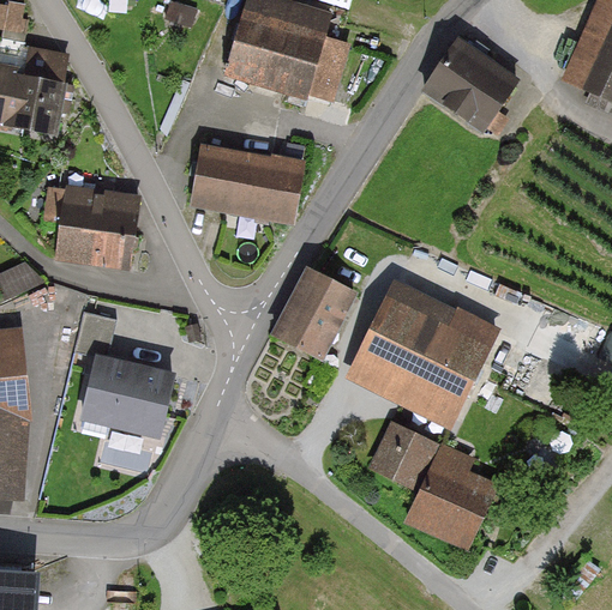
[(25,4),(6,0),(0,0),(0,24),(21,29),(25,4)]
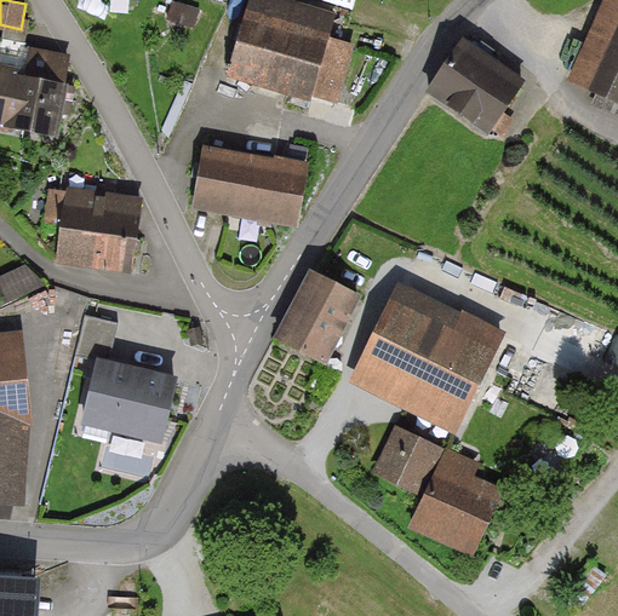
[(327,35),(333,15),(284,0),(247,0),(227,72),(333,103),(352,42),(327,35)]
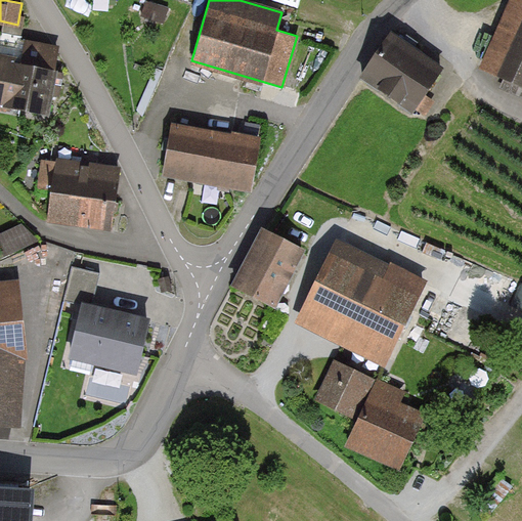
[(506,0),(478,67),(521,86),(521,0),(506,0)]
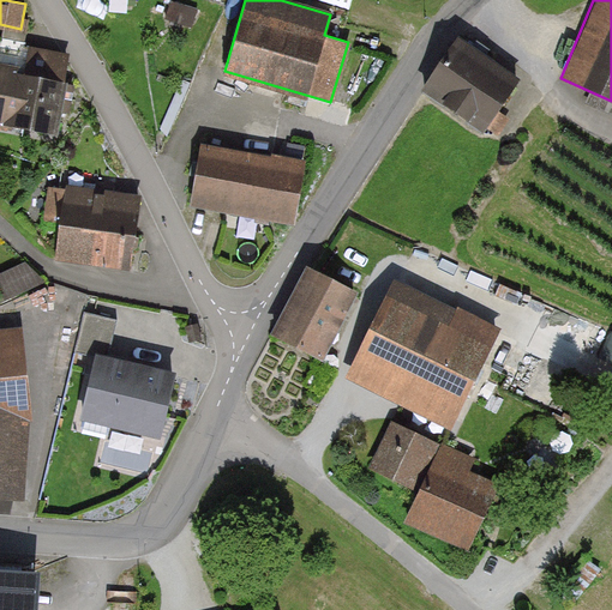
[(520,78),(459,37),(423,89),(484,131),(520,78)]
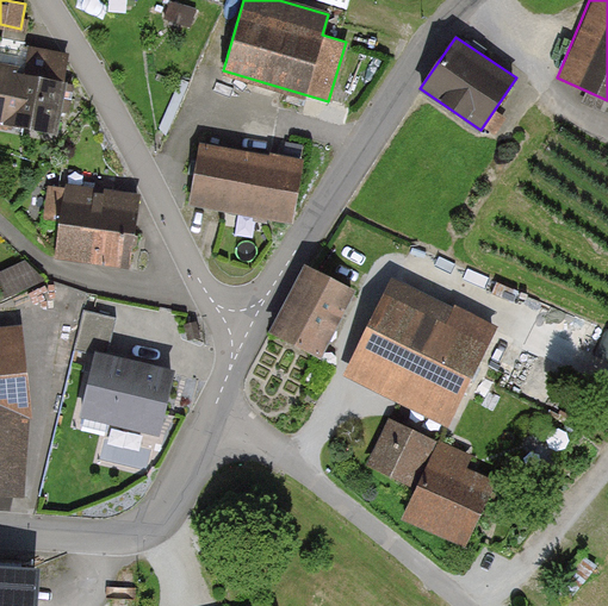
[(0,127),(54,136),(64,54),(16,47),(12,70),(0,68),(0,127)]
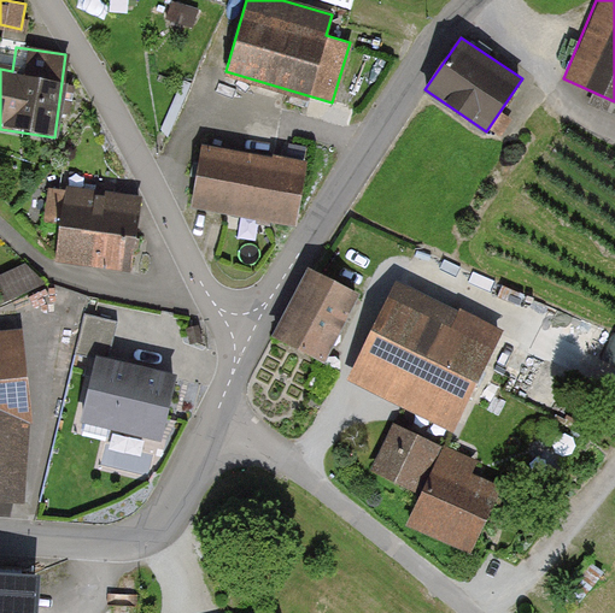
[(303,161),(204,143),(192,206),(291,224),(303,161)]
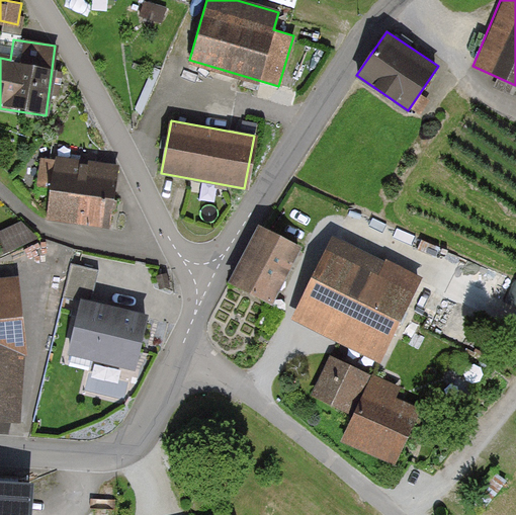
[(113,182),(114,171),(47,161),(37,216),(106,226),(113,182)]
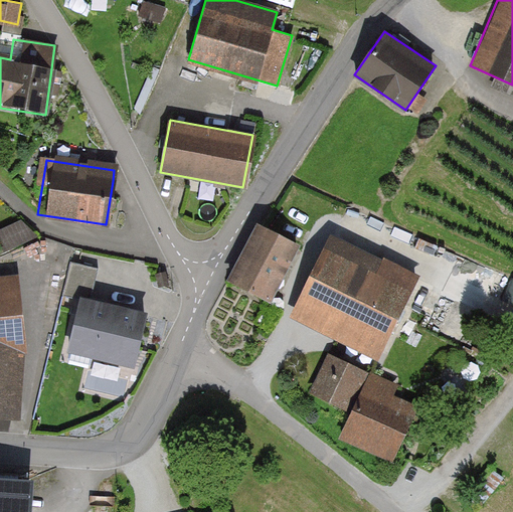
[(20,222),(0,221),(0,245),(20,246),(20,222)]
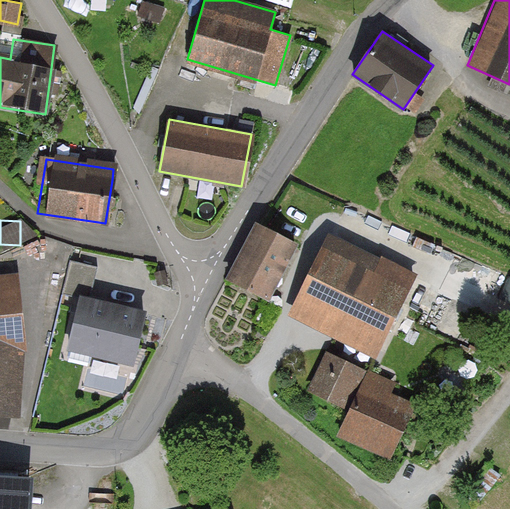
[(261,226),(254,222),(226,277),(266,298),(294,243),(261,226)]
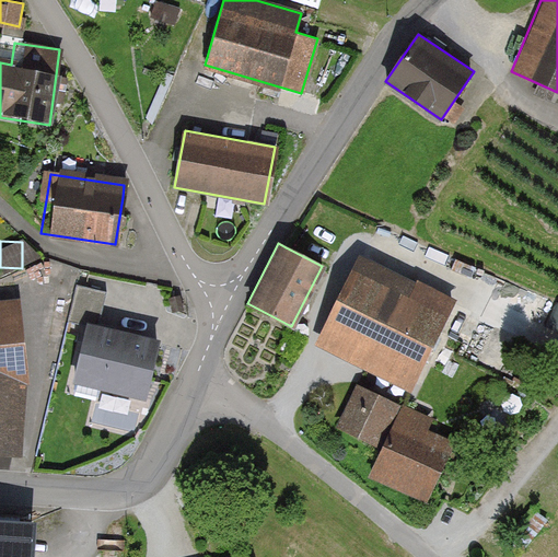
[(449,301),(362,259),(323,341),(409,383),(449,301)]
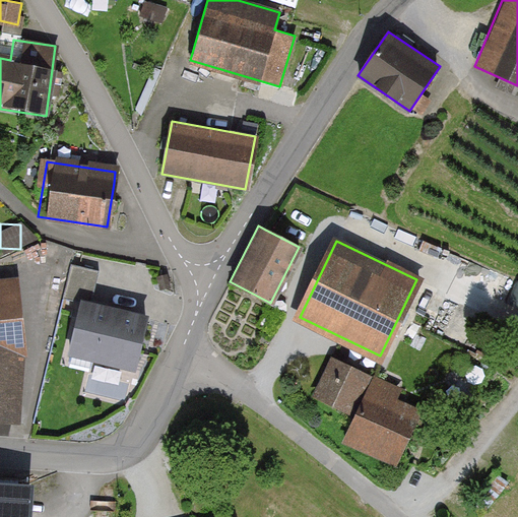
[(93,286),(96,270),(70,263),(63,295),(80,300),(89,302),(93,286)]
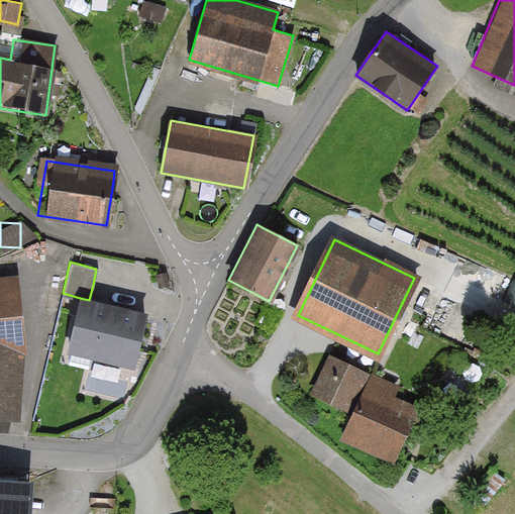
[(164,271),(155,274),(159,286),(168,284),(164,271)]
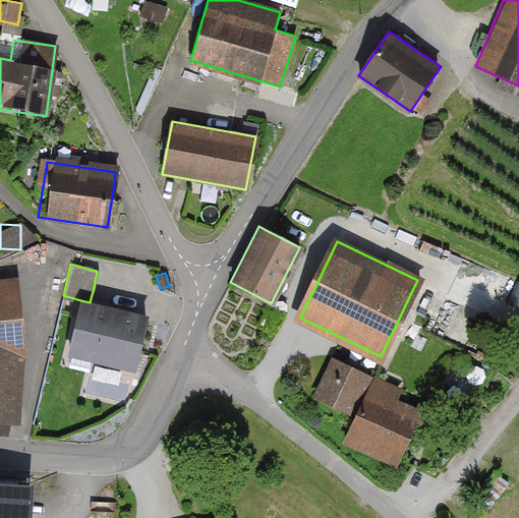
[(13,279),(0,280),(0,421),(14,423),(20,356),(13,279)]
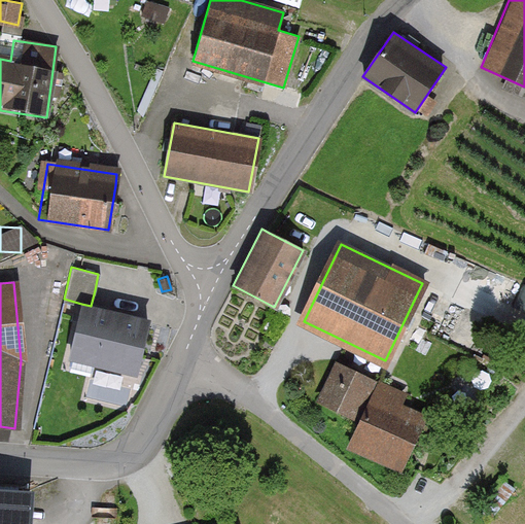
[(91,306),(81,304),(68,357),(135,374),(148,320),(91,306)]
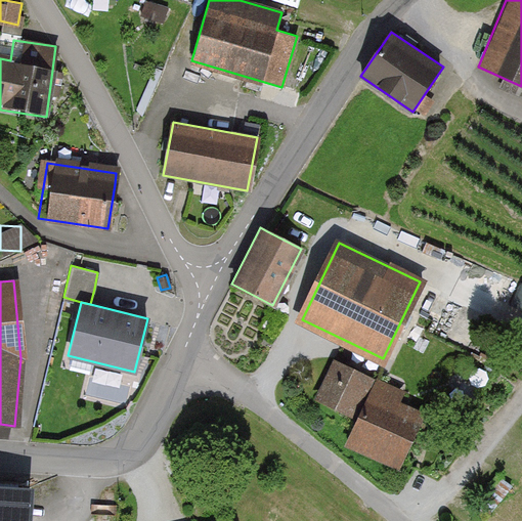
[(373,376),(333,357),(314,397),(355,416),(373,376)]
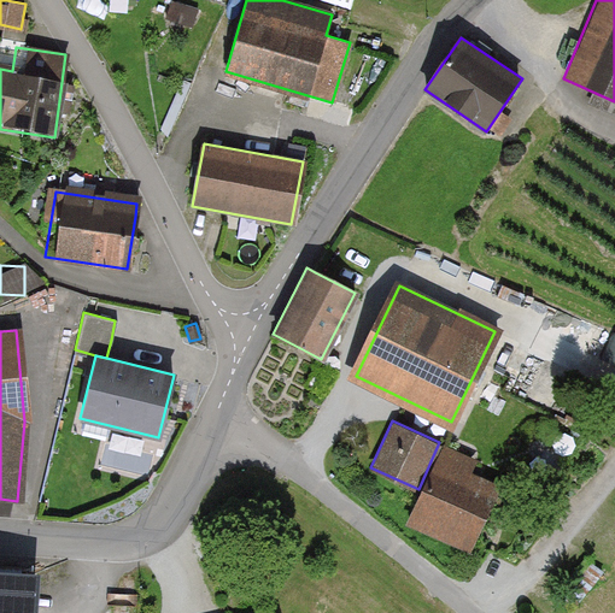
[(479,460),(444,444),(422,490),(409,519),(466,546),(495,482),(473,472),(479,460)]
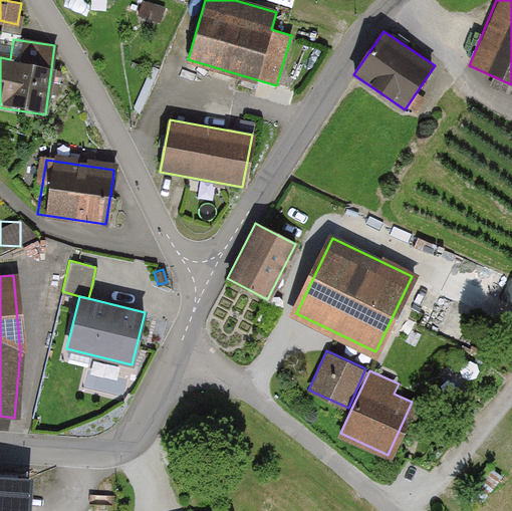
[(23,510),(25,477),(0,475),(0,510),(23,510)]
